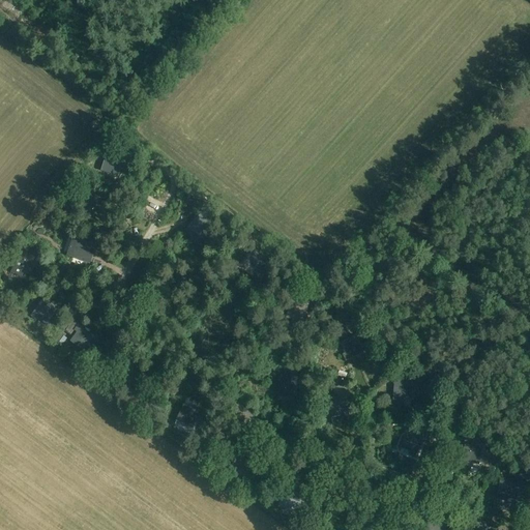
[(119,176),(125,157),(119,155),(118,158),(107,155),(101,171),(119,176)]
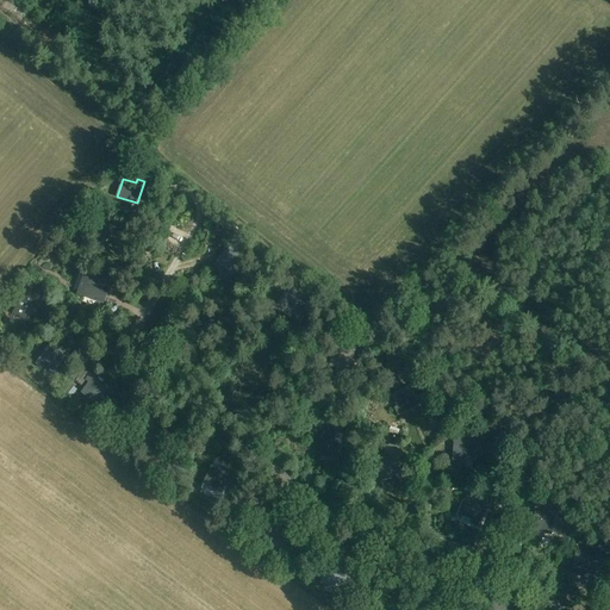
[(104,243),(116,224),(110,221),(107,224),(97,217),(87,234),(104,243)]
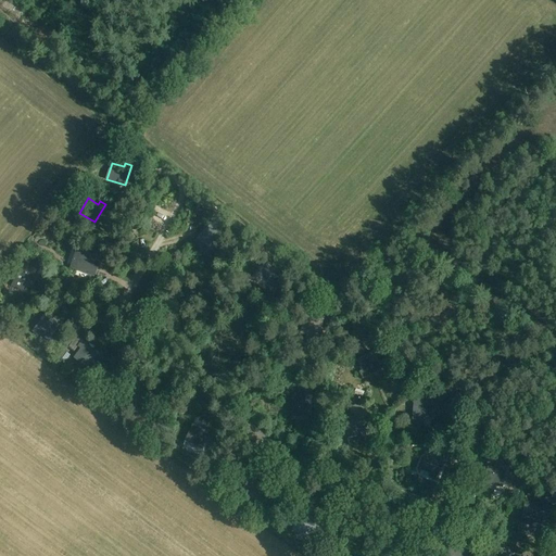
[(207,201),(202,206),(211,216),(217,210),(207,201)]
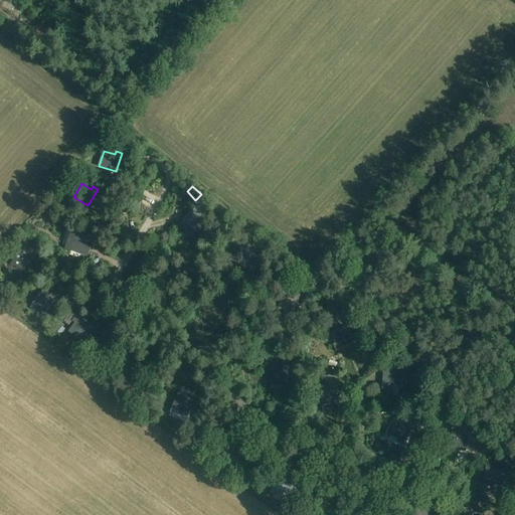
[(196,232),(207,220),(200,213),(202,210),(198,206),(181,221),(186,226),(188,224),(196,232)]
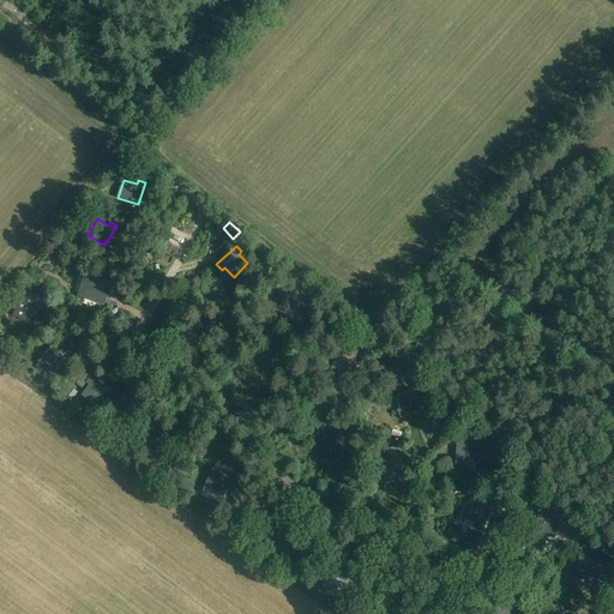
[(84,276),(78,295),(84,298),(103,305),(112,282),(104,280),(103,283),(91,278),(84,276)]
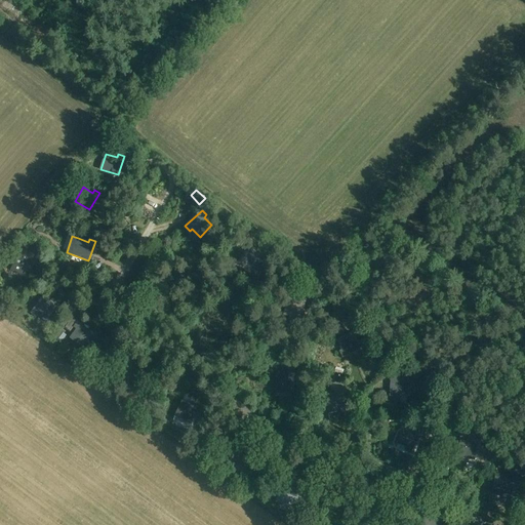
[(250,275),(261,263),(253,254),(255,252),(250,248),(235,266),(240,271),(242,268),(250,275)]
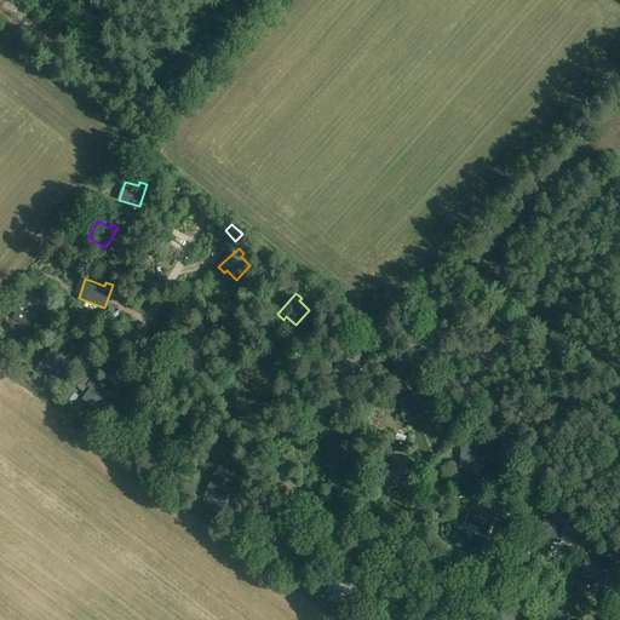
[(26,294),(16,313),(12,319),(24,326),(28,319),(34,322),(46,300),(39,297),(38,300),(26,294)]
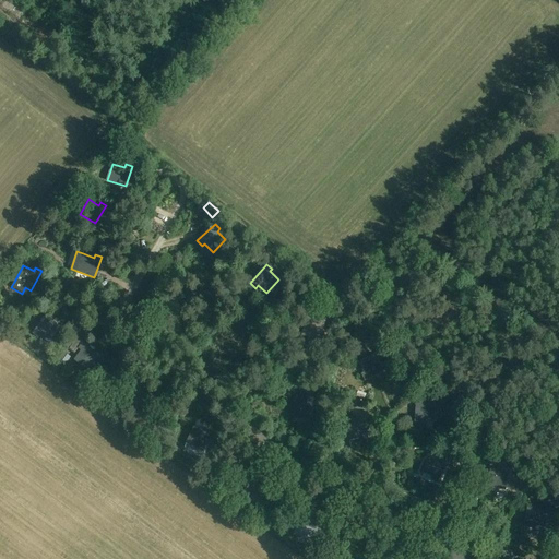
[(47,313),(34,331),(33,333),(38,337),(40,335),(49,342),(61,326),(51,320),(54,318),(47,313)]
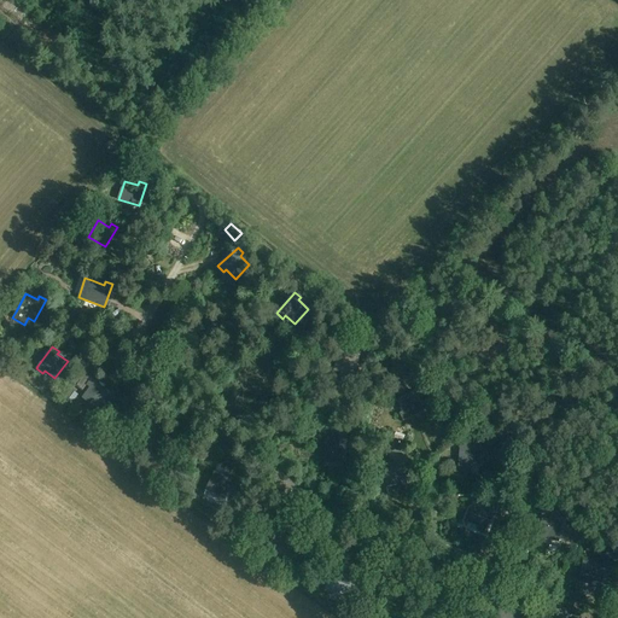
[(80,349),(71,361),(77,366),(87,354),(80,349)]
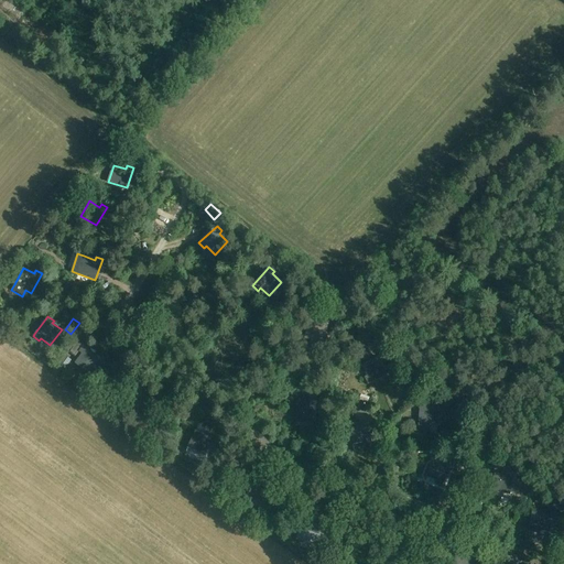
[(76,356),(80,350),(79,350),(84,345),(78,342),(71,351),(76,356)]
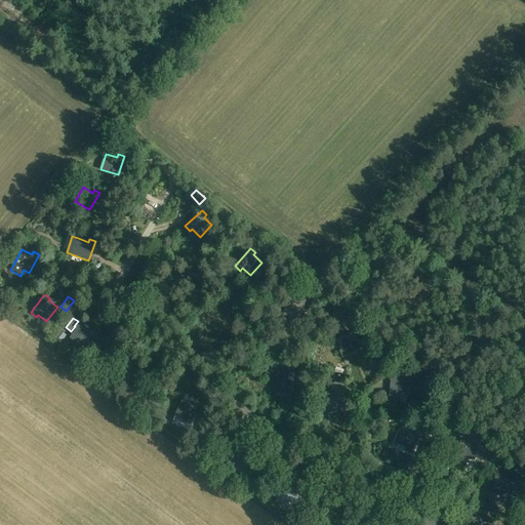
[(83,348),(94,333),(78,321),(74,326),(75,326),(77,328),(70,338),(83,348)]
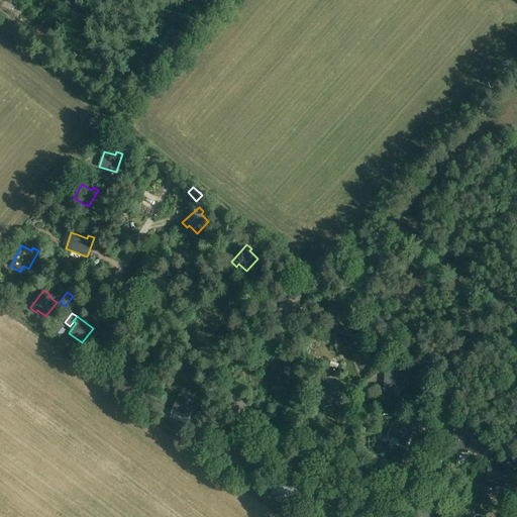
[(60,338),(66,330),(60,326),(54,333),(60,338)]
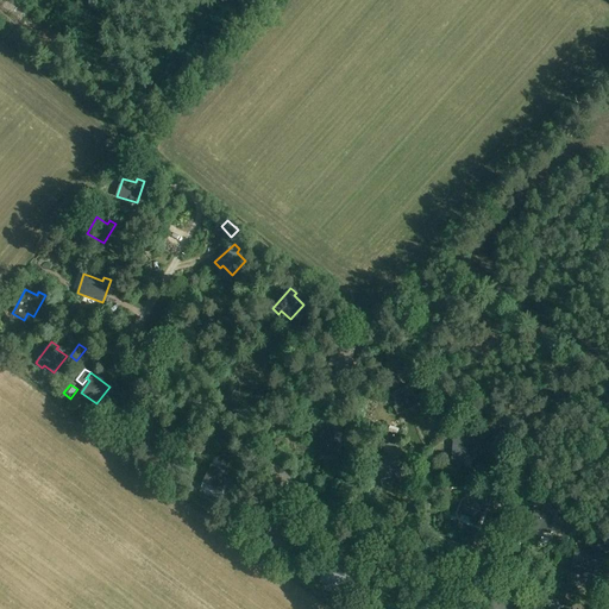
[(459,424),(468,420),(464,414),(457,418),(459,424)]
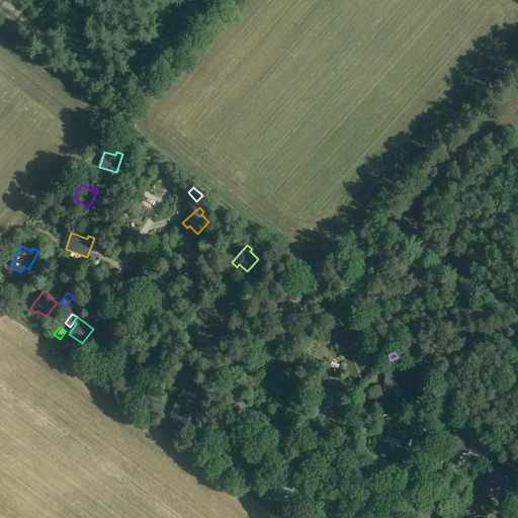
[(272,387),(274,387),(290,389),(291,369),(285,369),(285,373),(275,372),(273,372),(272,387)]
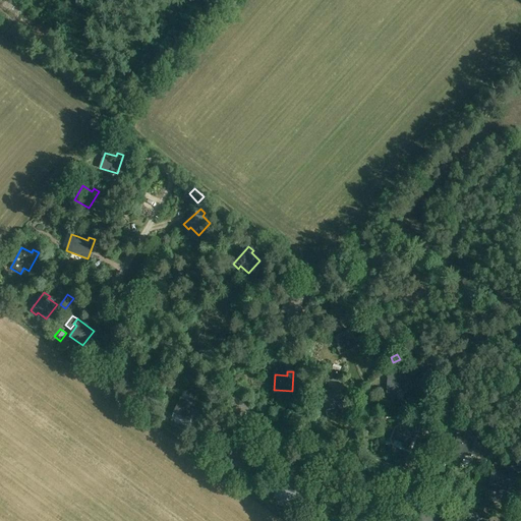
[(405,391),(405,374),(395,374),(395,371),(388,371),(388,393),(394,393),(394,391),(405,391)]
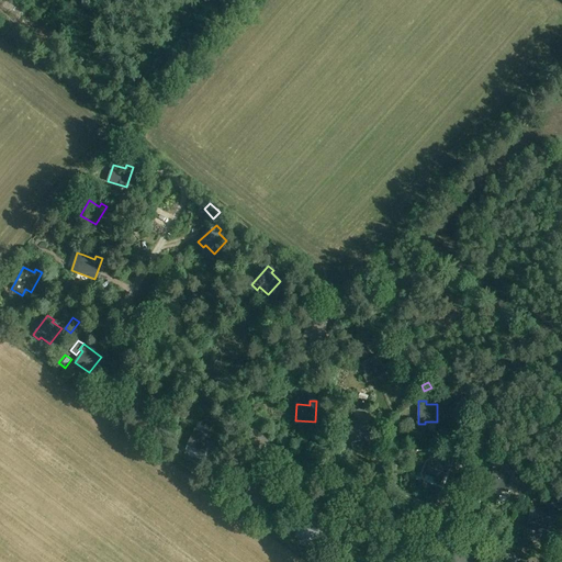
[(350,409),(345,403),(338,407),(344,414),(350,409)]
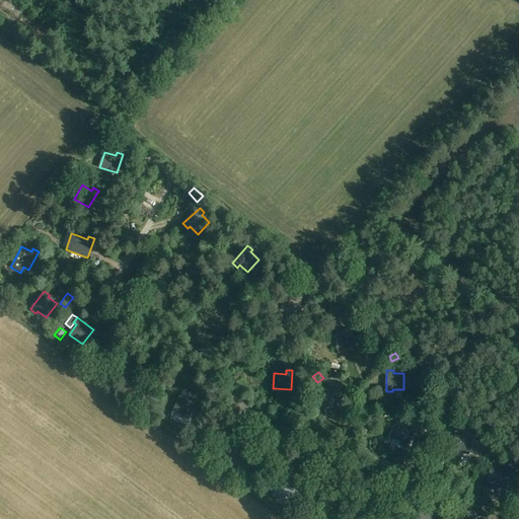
[(337,409),(343,408),(338,385),(331,386),(332,389),(321,392),(322,396),(323,402),(324,409),(336,406),(337,409)]
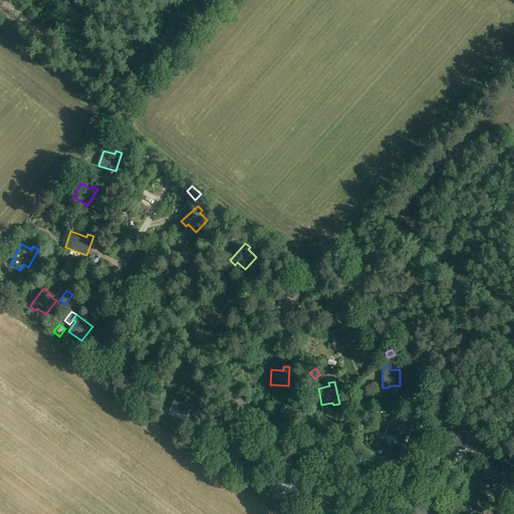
[(189,398),(179,393),(172,409),(188,416),(196,397),(190,395),(189,398)]
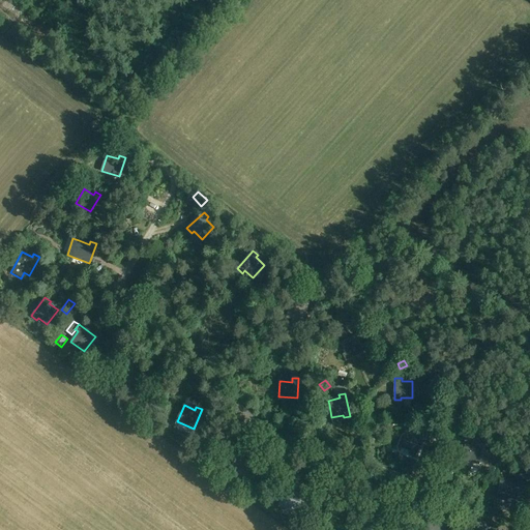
[(381,420),(382,429),(394,427),(393,419),(381,420)]
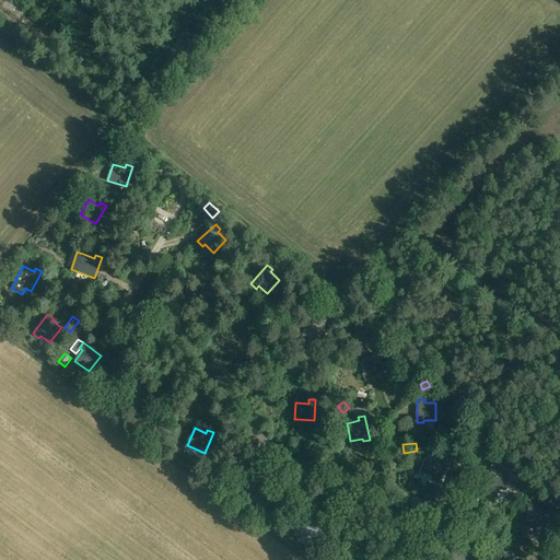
[(440,482),(451,456),(443,454),(441,461),(431,456),(424,473),(434,477),(433,480),(440,482)]
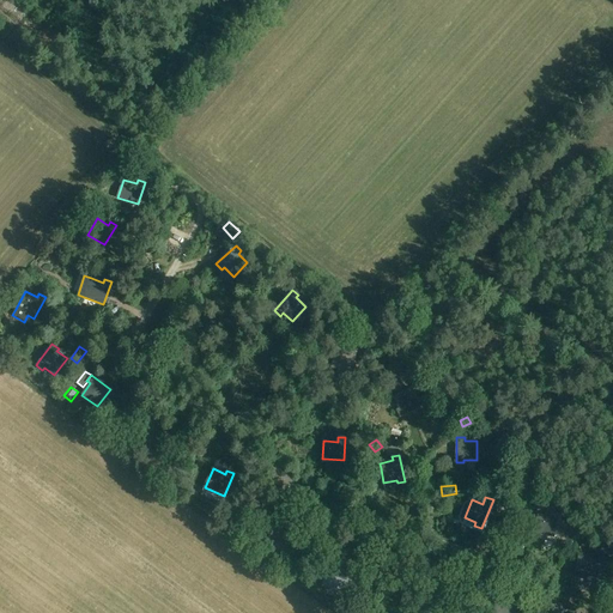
[(575,577),(582,580),(595,582),(594,584),(601,587),(607,560),(607,559),(600,557),(599,559),(599,560),(580,557),(575,577)]
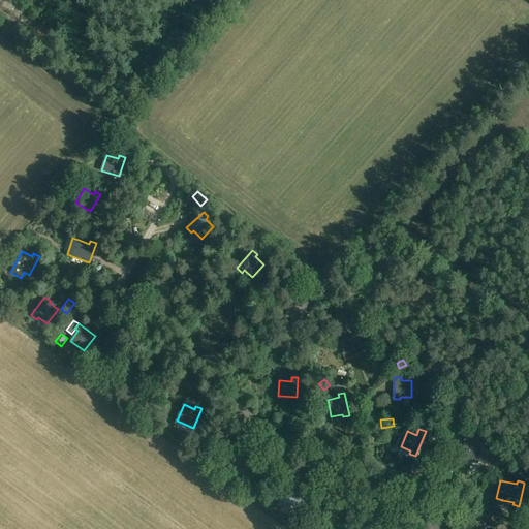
[(287,506),(290,492),(282,490),(279,505),(287,506)]
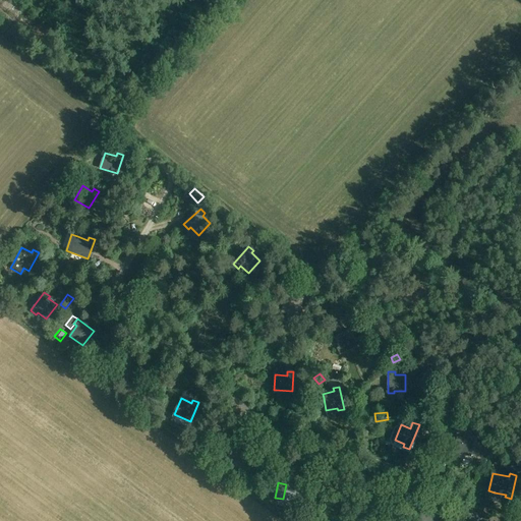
[(298,503),(302,484),(296,483),(295,486),(286,484),(283,499),(298,503)]
